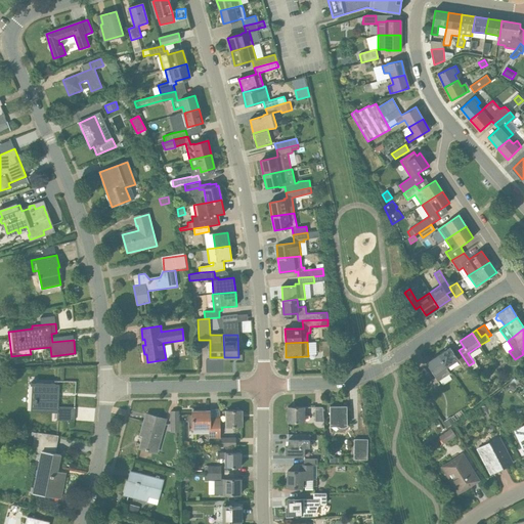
[(450,347),(438,355),(446,367),(459,360),(464,368),(469,365),(459,350),(454,353),(450,347)]
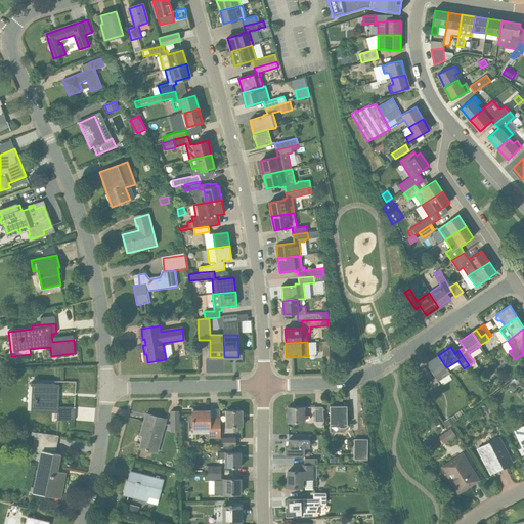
[(446,367),(438,355),(426,363),(434,376),(435,378),(431,381),(435,388),(440,385),(438,382),(450,374),(446,367)]
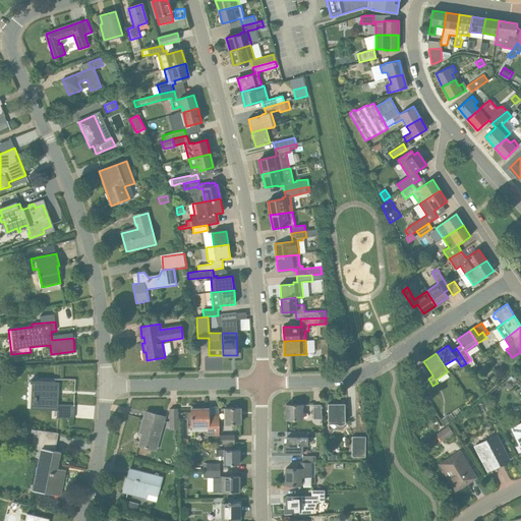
[(513,387),(514,384),(516,382),(512,377),(507,381),(508,382),(507,383),(507,386),(509,388),(511,388),(513,387)]
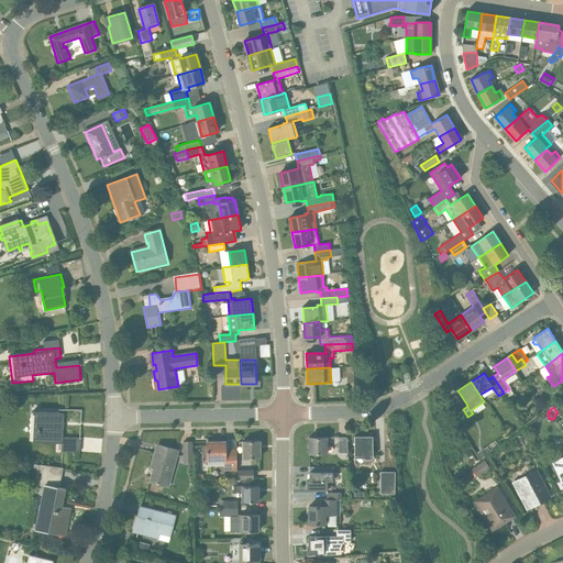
[(58,444),(58,415),(34,414),(33,444),(58,444)]
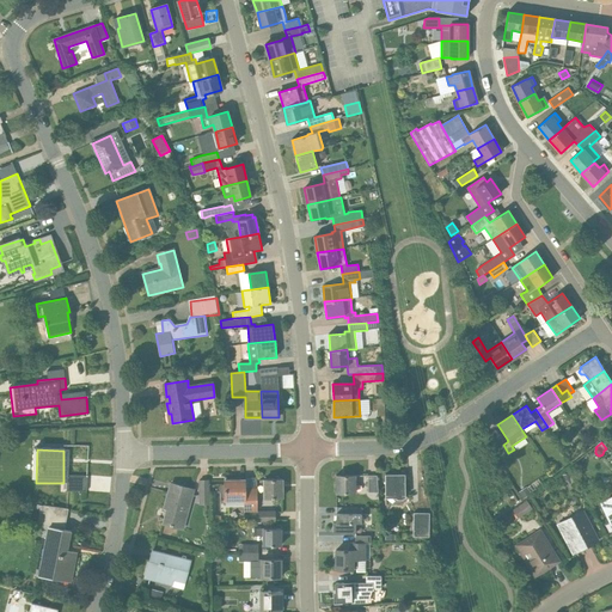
[(87,491),(87,476),(68,475),(67,490),(87,491)]
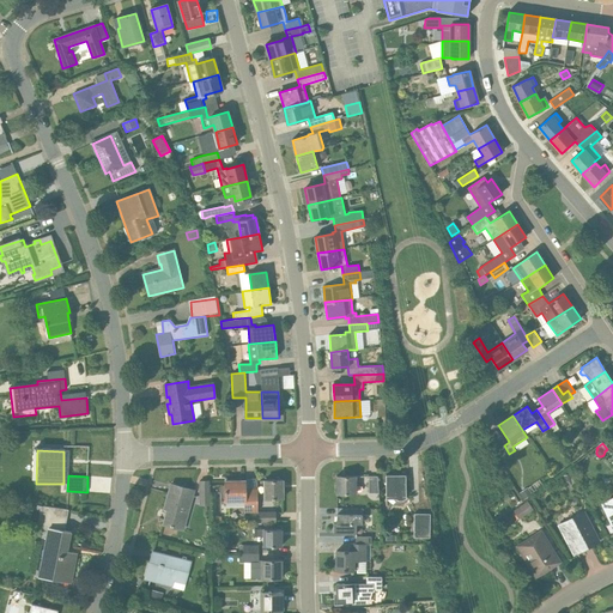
[(386,475),(387,505),(393,505),(395,502),(402,502),(406,499),(406,475),(386,475)]
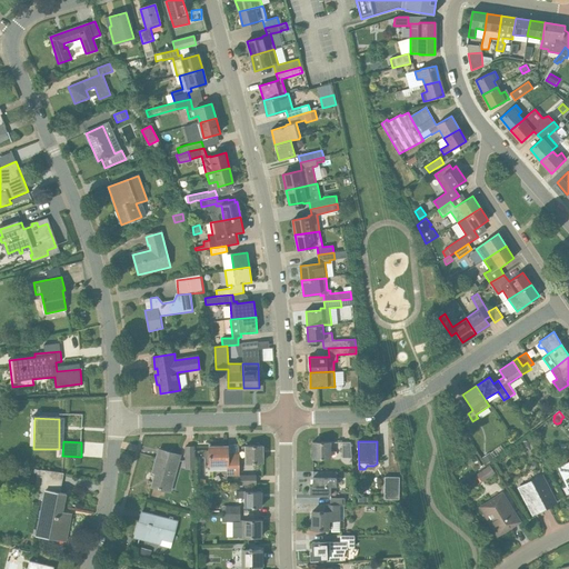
[(330,458),(330,442),(312,442),(312,458),(330,458)]
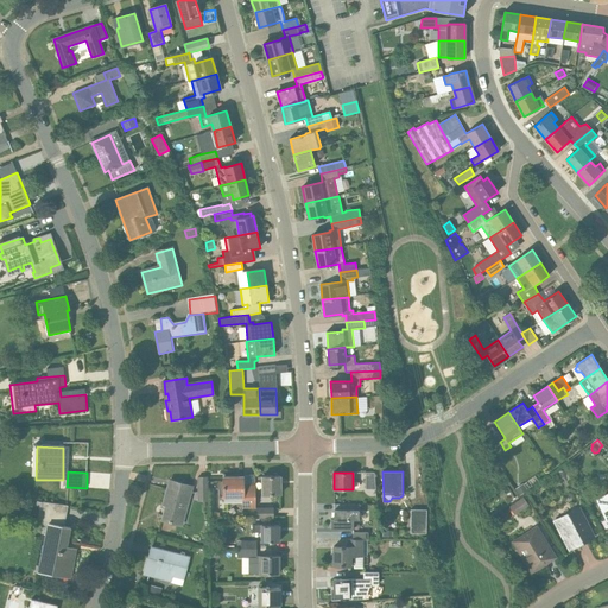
[(375,489),(374,473),(366,473),(366,489),(375,489)]
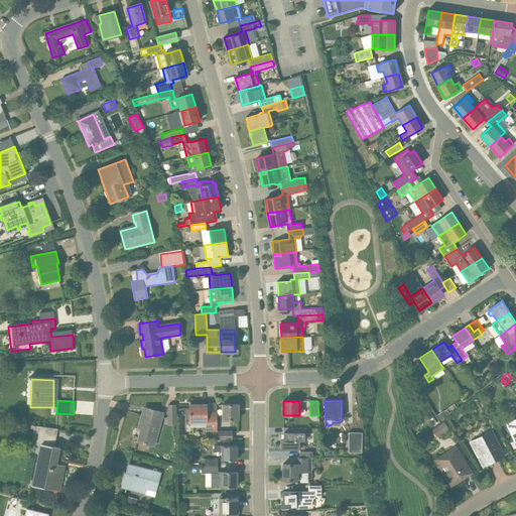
[(217,431),(217,411),(207,411),(207,404),(189,405),(189,422),(206,421),(206,438),(217,438),(217,431)]
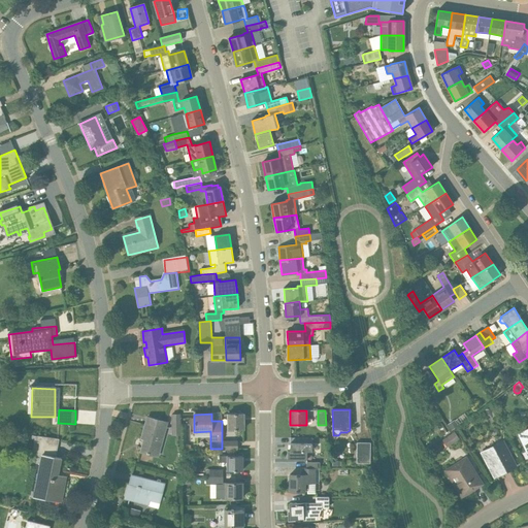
[(228,430),(243,429),(243,414),(228,414),(228,430)]
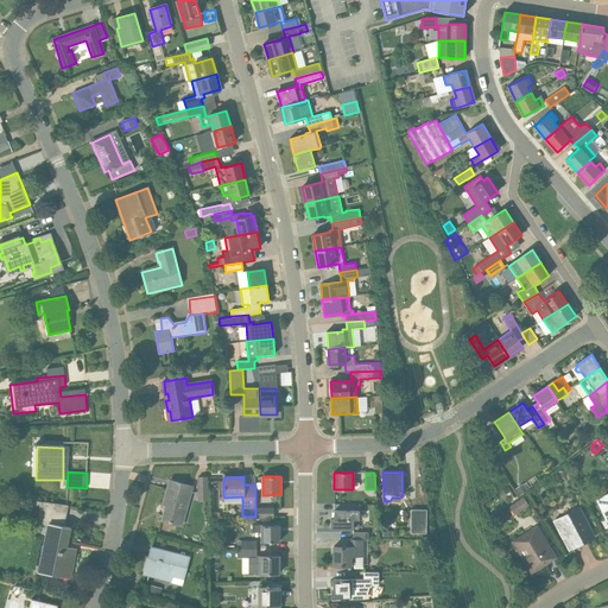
[(198,501),(208,500),(208,477),(197,477),(198,501)]
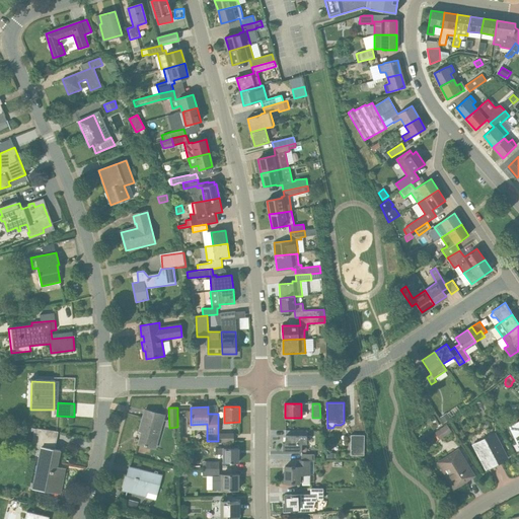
[(155,449),(164,416),(145,411),(141,425),(143,426),(138,444),(155,449)]
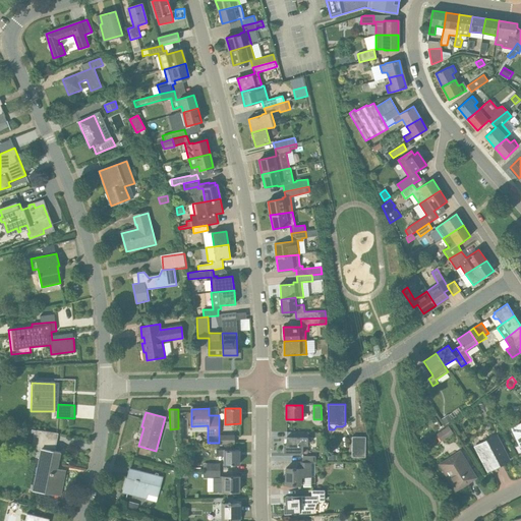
[(448,415),(442,419),(446,425),(452,421),(448,415)]
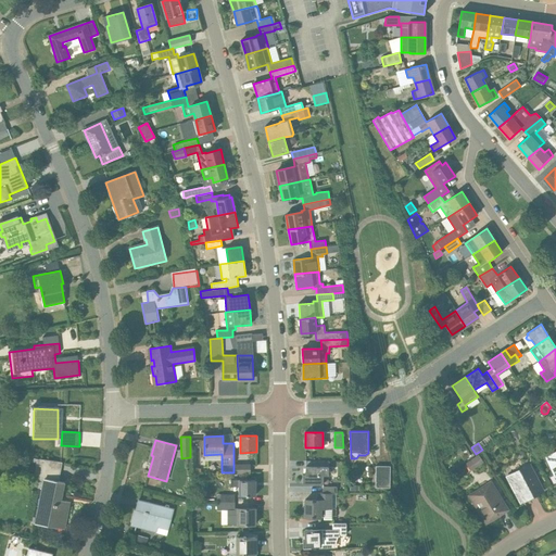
[(555,451),(546,456),(555,478),(555,451)]
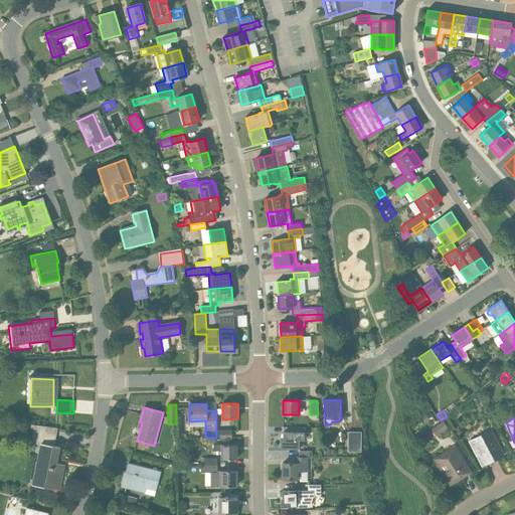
[(436,437),(448,427),(443,420),(432,430),(436,437)]
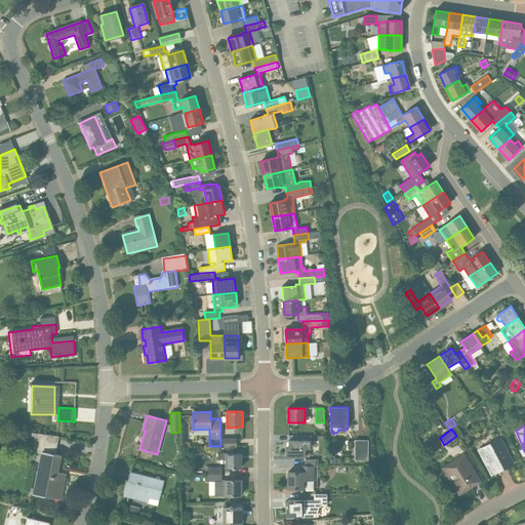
[(492,476),(513,463),(497,440),(478,453),(492,476)]
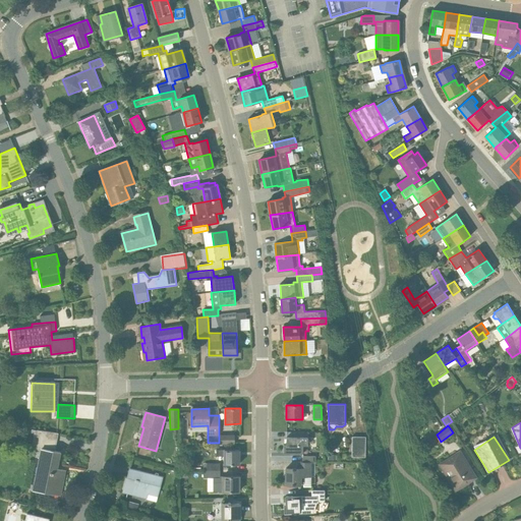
[(308,446),(308,439),(286,438),(286,445),(284,445),(284,454),(303,454),(303,446),(308,446)]
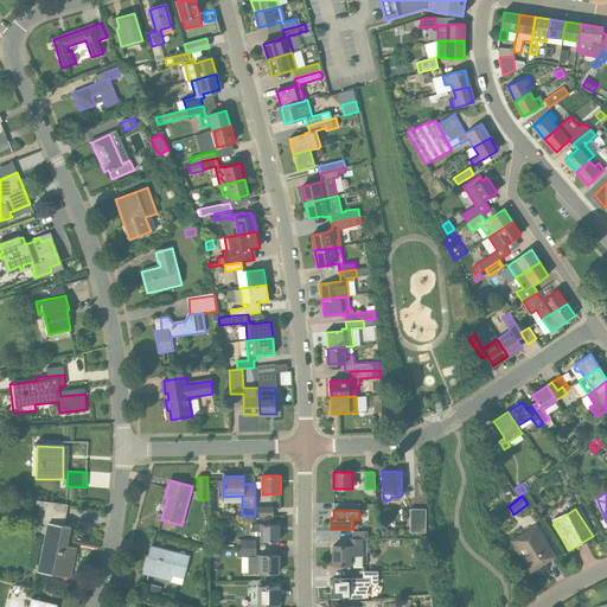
[(70,575),(76,548),(66,547),(70,526),(49,523),(42,560),(40,569),(70,575)]
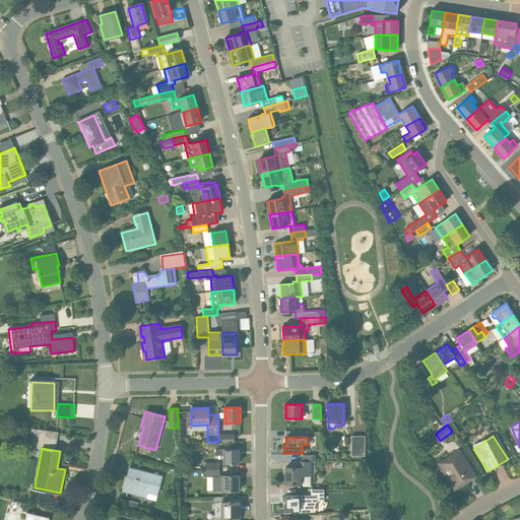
[(239,464),(239,449),(216,449),(216,456),(223,456),(223,464),(239,464)]
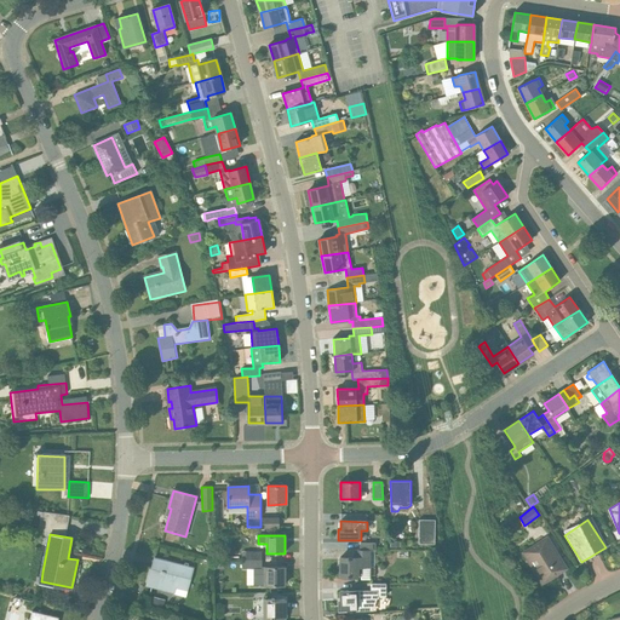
[(566,568),(547,539),(524,554),(530,563),(537,561),(547,579),(566,568)]
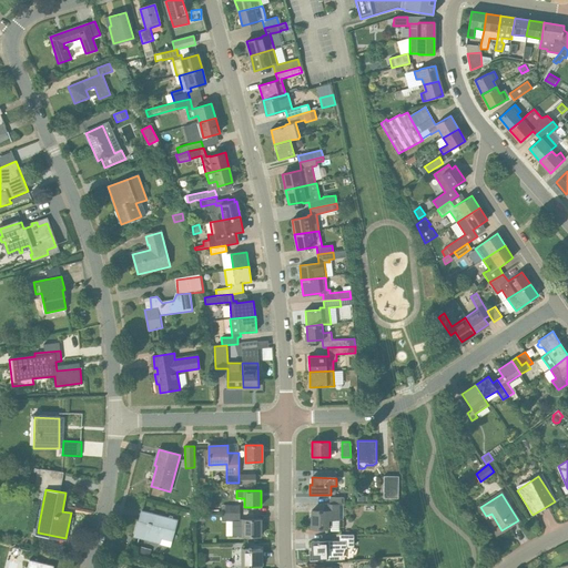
[(338,504),(330,504),(325,504),(325,510),(312,510),(312,528),(332,528),(332,530),(338,530),(338,519),(338,504)]
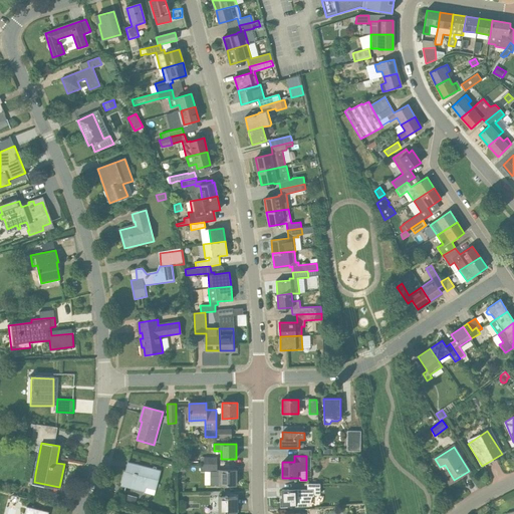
[(155,490),(160,471),(151,469),(127,463),(121,485),(145,491),(146,488),(155,490)]
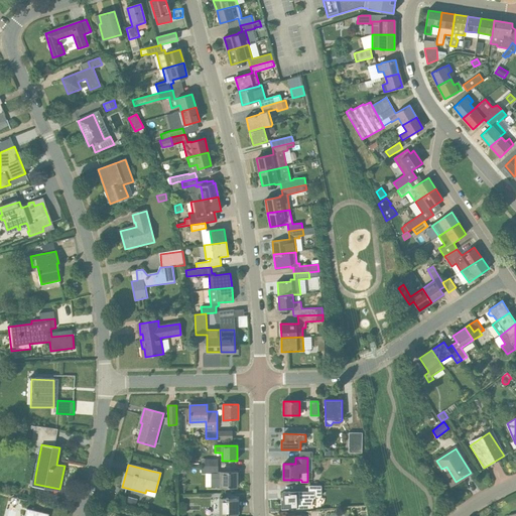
[(202,474),(211,474),(211,487),(237,487),(237,472),(218,472),(218,466),(205,466),(202,466),(202,474)]
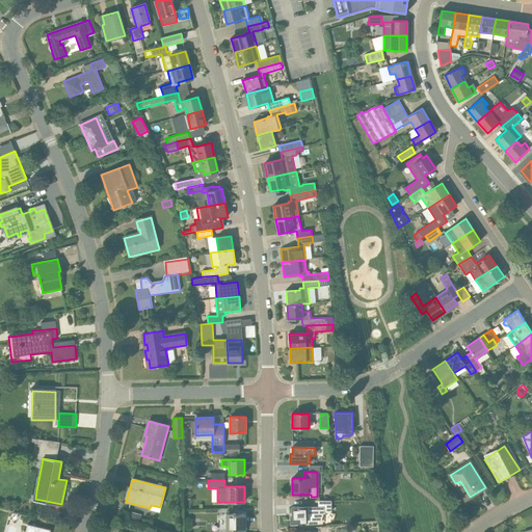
[(331,512),(330,501),(318,501),(318,506),(292,507),(292,523),(306,522),(306,523),(320,522),(323,513),(324,513),(324,511),(331,512)]
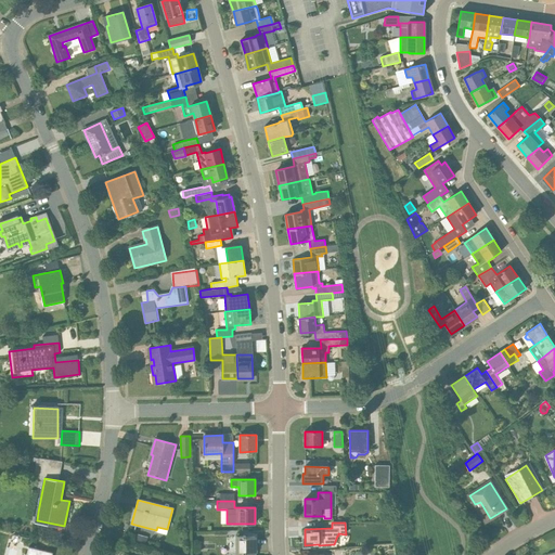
[(146,544),(147,537),(137,534),(134,541),(146,544)]
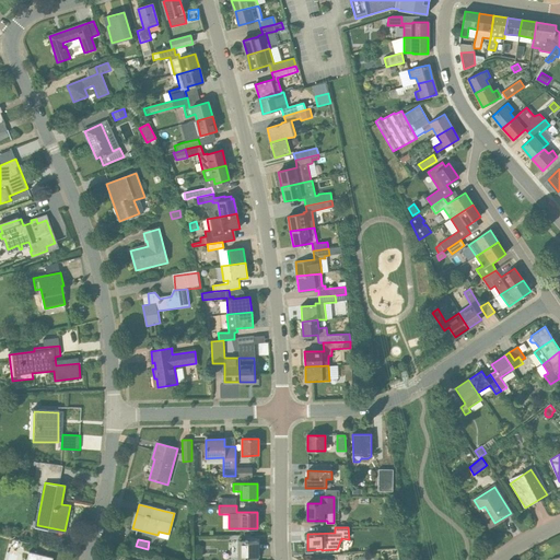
[(240,558),(257,558),(257,541),(240,541),(240,558)]
